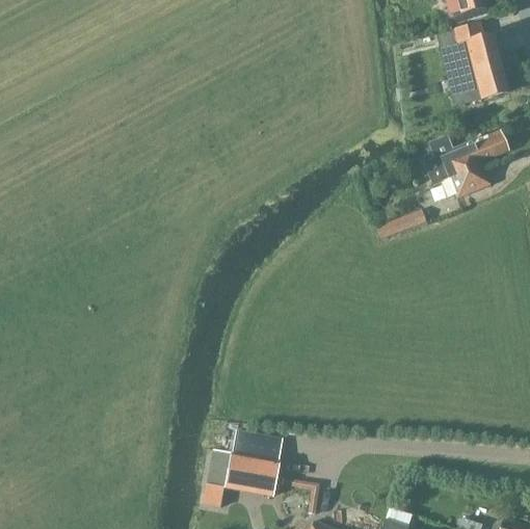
[(446,0),(450,15),(453,14),(455,23),(488,14),(485,5),(488,5),(486,0),(446,0)]
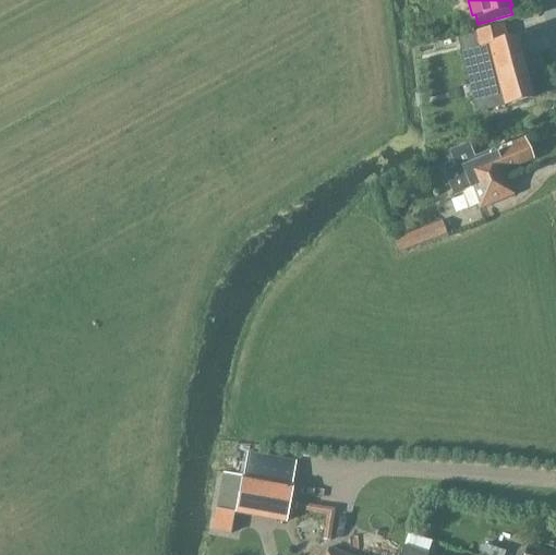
[(497,106),(535,96),(520,34),(509,36),(506,22),(468,32),(479,79),(488,77),(497,106)]
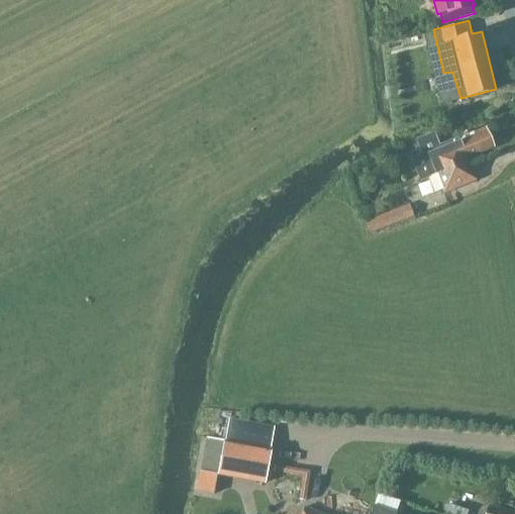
[(488,123),(461,135),(460,134),(441,142),(436,130),(418,137),(423,150),(413,153),(422,178),(438,172),(446,191),(479,178),(470,157),(497,145),(488,123)]
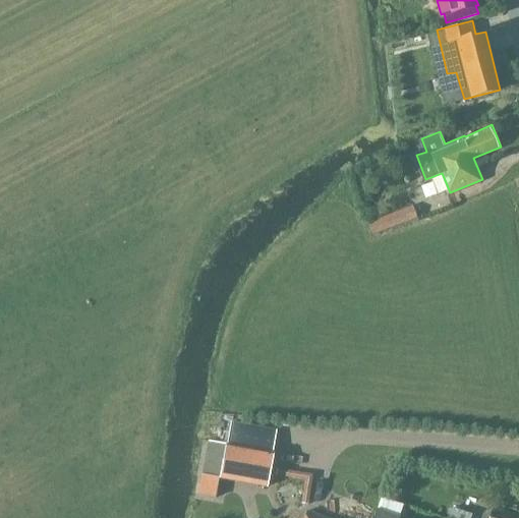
[(373,233),(419,215),(413,202),(367,220),(373,233)]
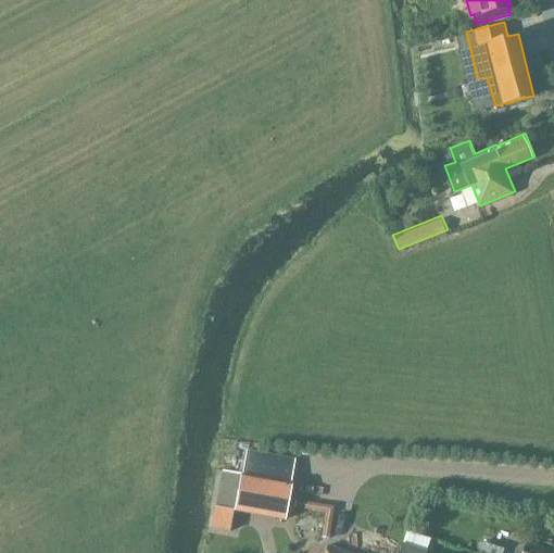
[(235,510),(287,519),(293,480),(242,472),(242,473),(224,469),(217,505),(236,508),(235,510)]
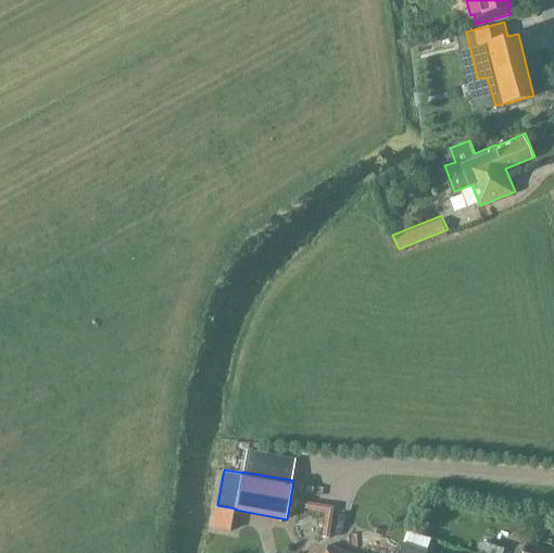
[(471,537),(467,552),(488,552),(491,543),(471,537)]
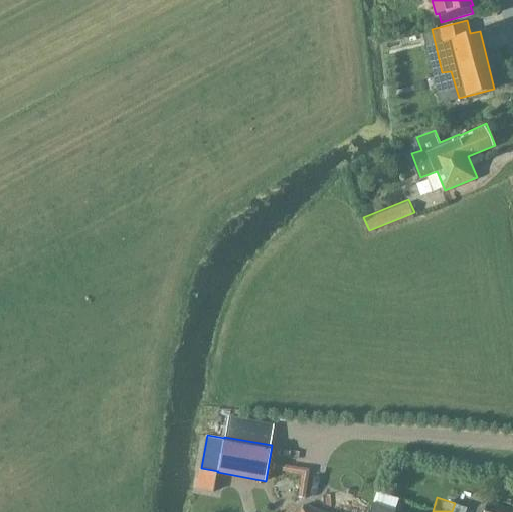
[(512,506),(487,500),(483,511),(512,511),(512,506)]
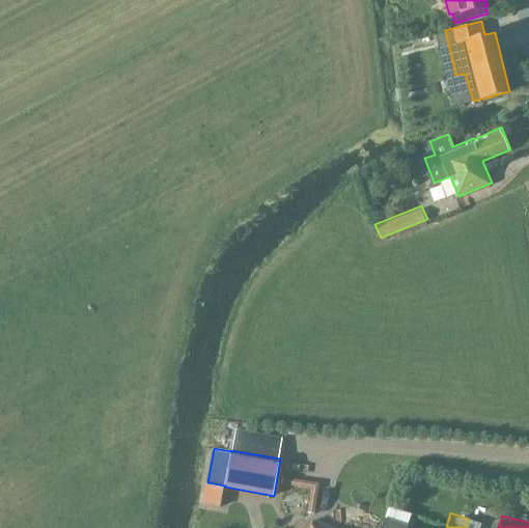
[(382,527),(407,527),(409,525),(386,517),(382,527)]
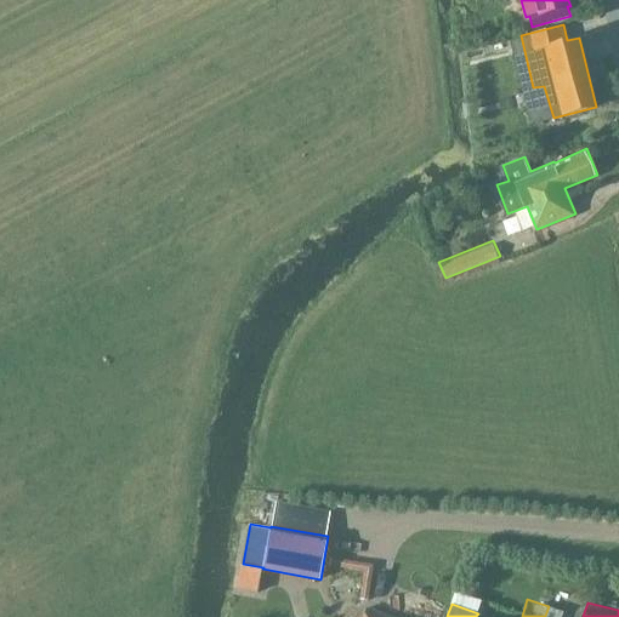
[(399,616),(369,606),(364,616),(399,616)]
